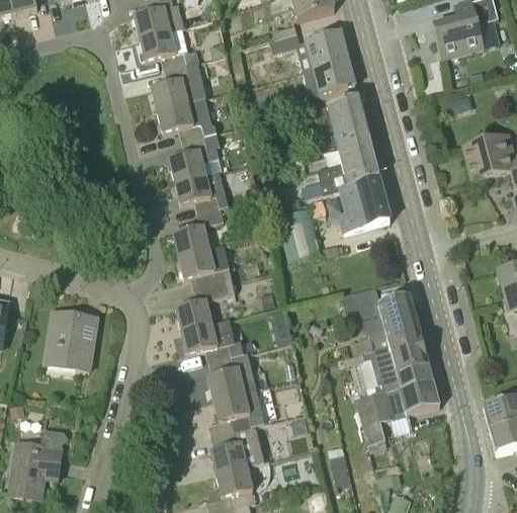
[(0,0),(0,17),(12,15),(8,0),(0,0)]
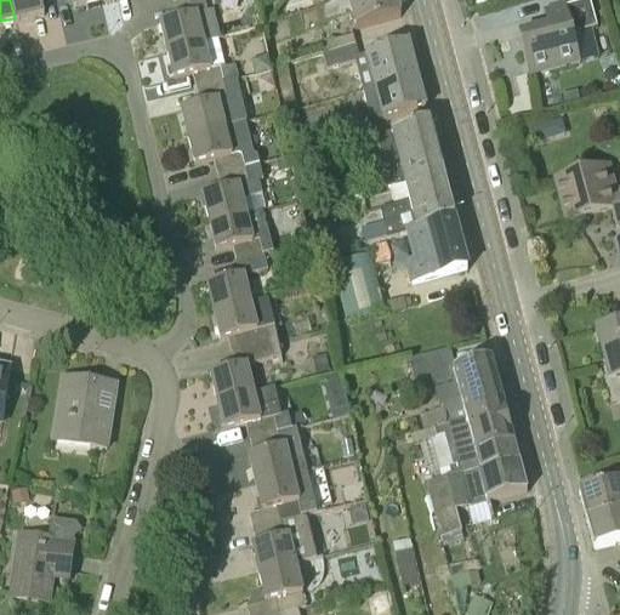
[(10,0),(15,18),(44,11),(40,0),(10,0)]
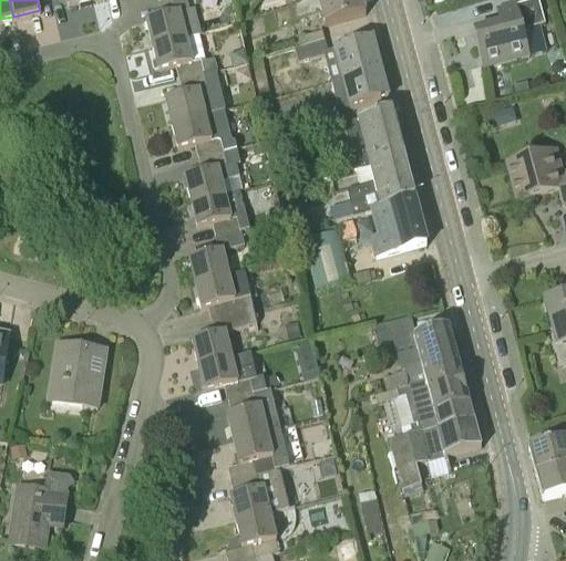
[(153,45),(201,34),(194,7),(188,8),(186,0),(164,0),(164,1),(161,1),(163,16),(147,19),(153,45)]
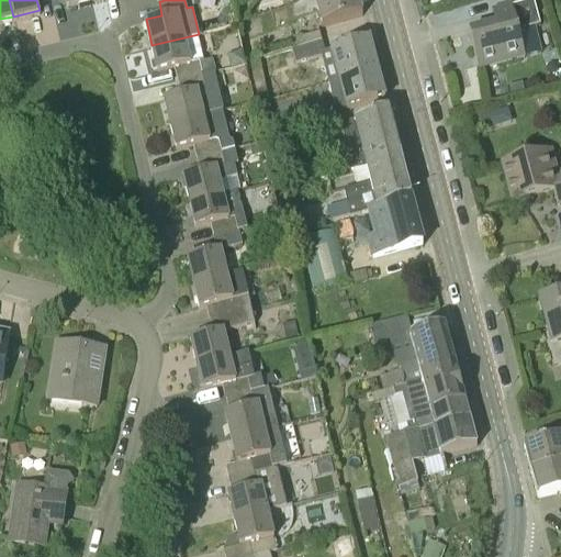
[(303,0),(287,4),(290,20),(317,12),(322,25),(363,14),(359,0),(303,0)]
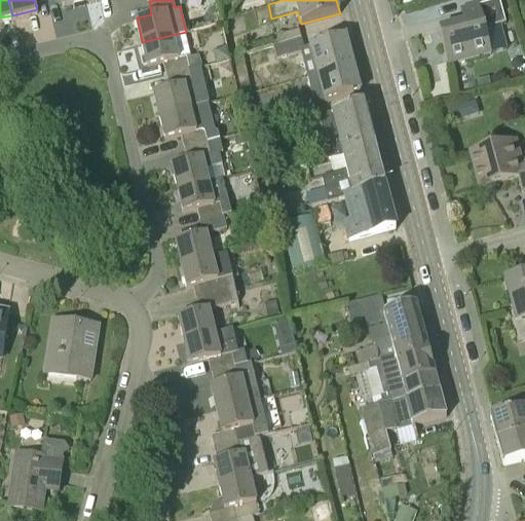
[(450,62),(493,50),(487,27),(508,21),(502,0),(490,0),(469,6),(473,20),(441,29),(450,62)]
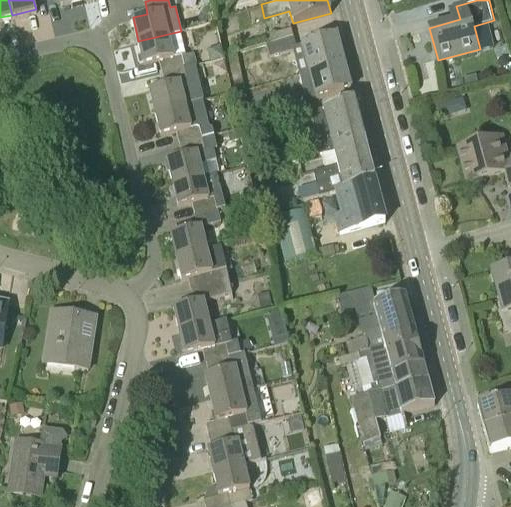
[(271,41),(294,35),(291,26),(269,32),(271,41)]
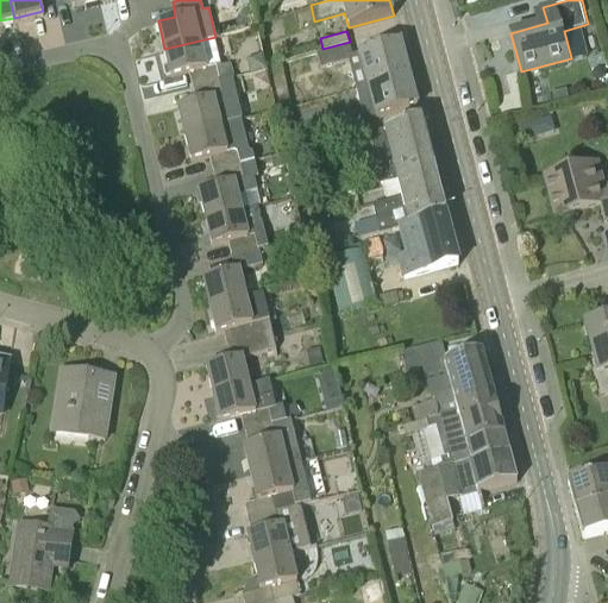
[(220,81),(234,77),(231,61),(221,63),(215,37),(164,49),(170,75),(189,70),(193,87),(220,81)]
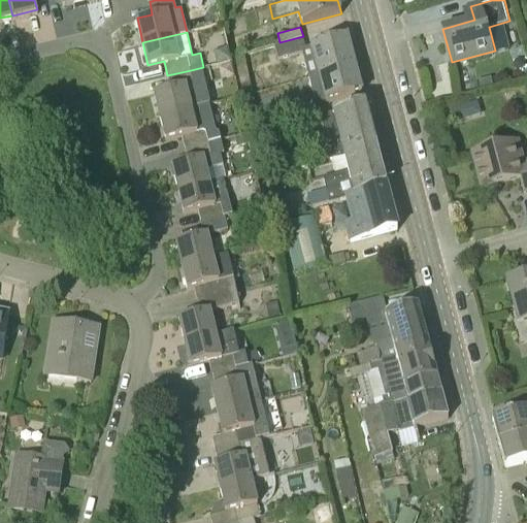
[(308,75),(354,63),(347,35),(305,45),(303,36),(280,42),(274,43),(277,56),(302,50),(308,75)]
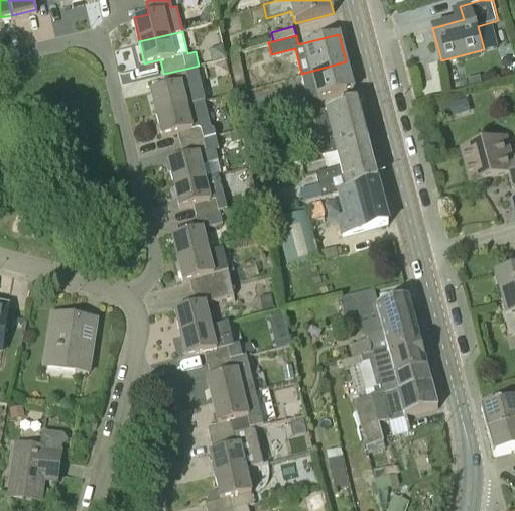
[(213,58),(225,55),(223,43),(210,46),(213,58)]
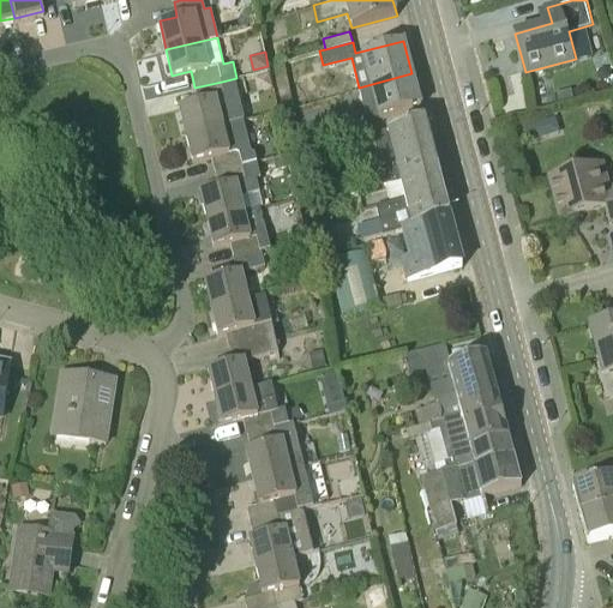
[(412,73),(359,88),(367,119),(420,104),(412,73)]
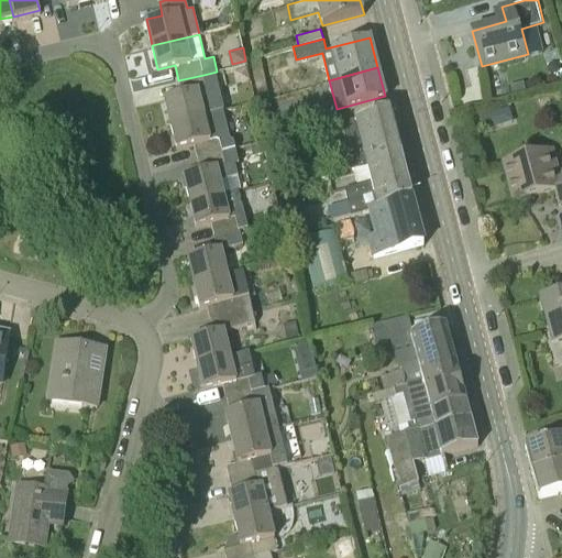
[(205,115),(224,110),(217,72),(204,75),(178,80),(182,93),(164,97),(171,123),(205,115)]
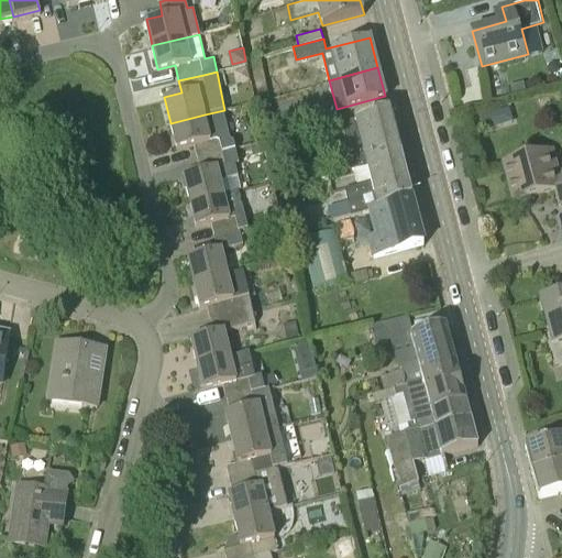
[(526,87),(525,79),(509,81),(510,89),(526,87)]
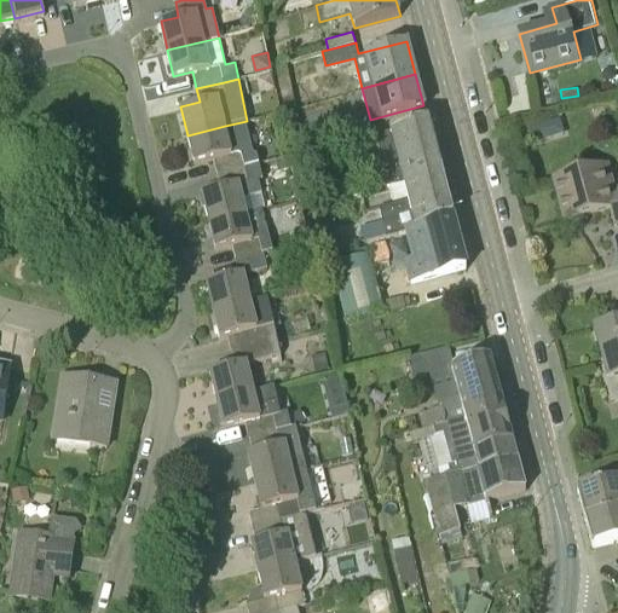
[(570,132),(570,117),(552,117),(553,133),(570,132)]
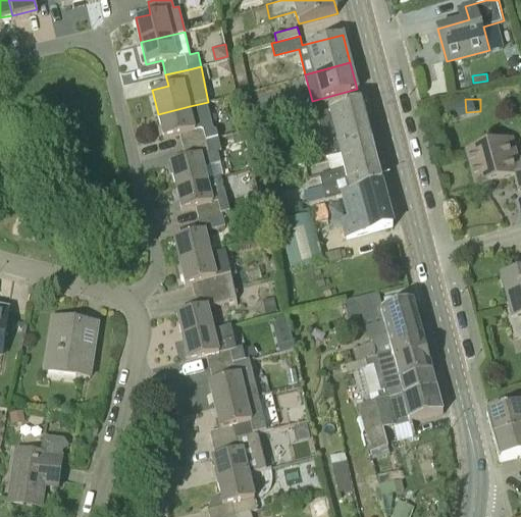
[(341,153),(372,145),(361,101),(316,113),(327,155),(340,152),(341,153)]
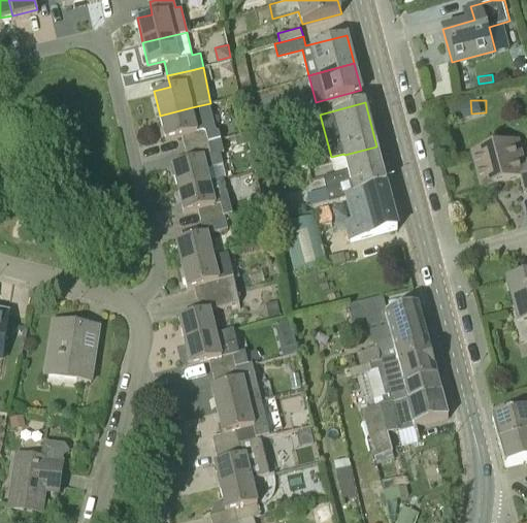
[(208,142),(222,140),(220,130),(217,129),(210,103),(192,107),(160,116),(166,138),(183,134),(186,149),(208,142)]
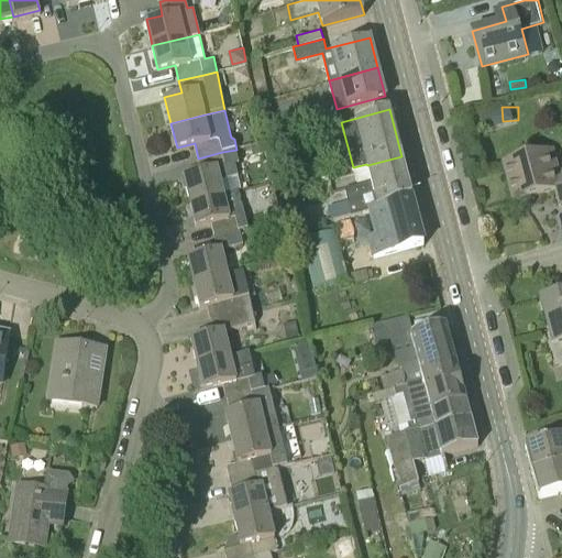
[(252,154),(263,152),(261,144),(250,146),(252,154)]
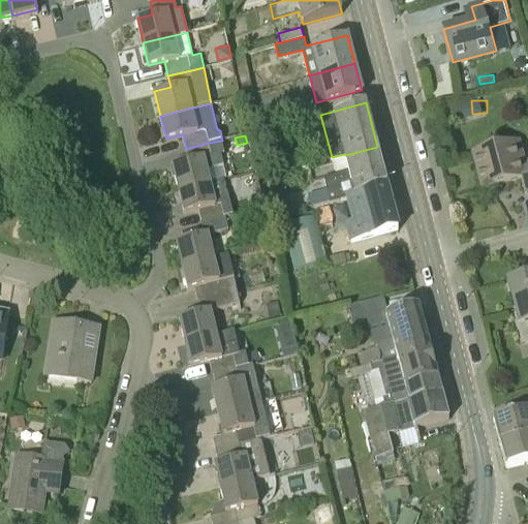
[(179,189),(210,181),(207,166),(224,163),(221,152),(225,151),(222,141),(209,143),(186,149),(189,160),(173,163),(179,189)]
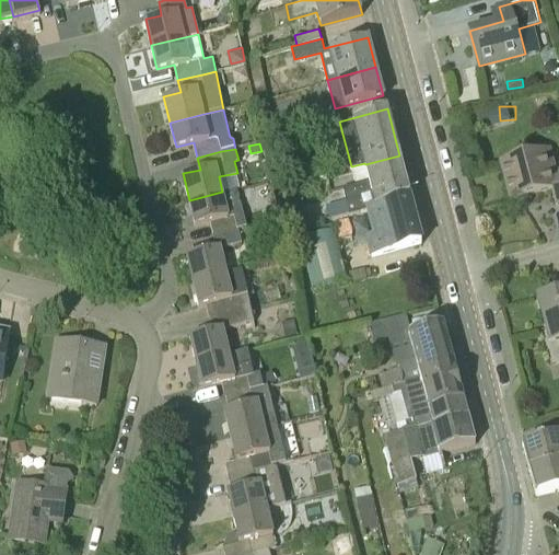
[(558,169),(551,171),(546,149),(504,160),(514,196),(555,185),(558,201),(558,169)]
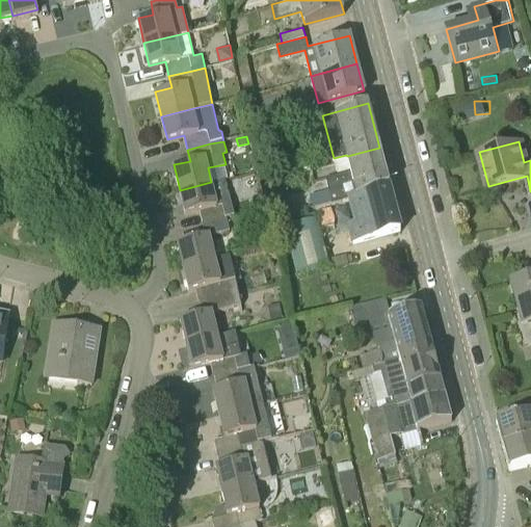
[(314,206),(348,196),(389,185),(379,148),(347,156),(350,169),(326,176),(329,189),(311,193),(314,206)]
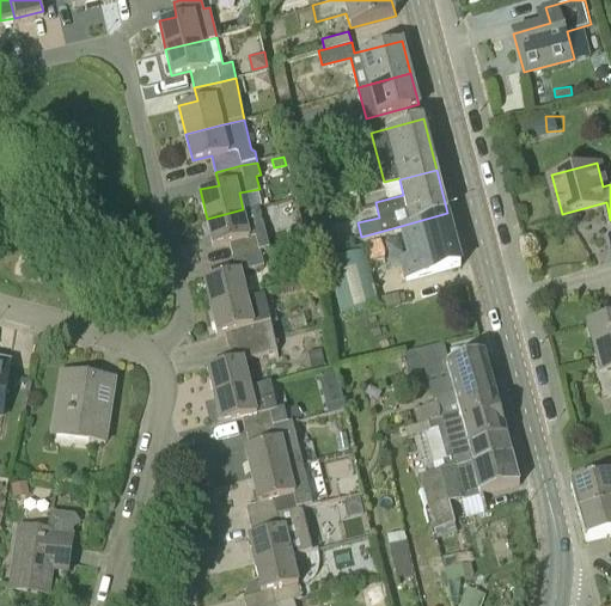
[(234,257),(261,251),(260,248),(270,245),(264,220),(246,224),(243,209),(207,219),(213,244),(230,240),(234,257)]
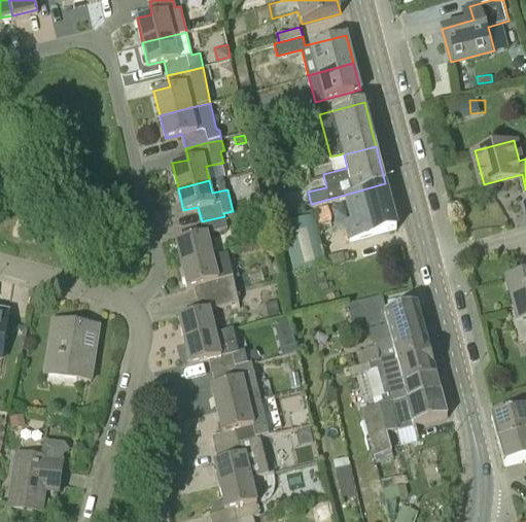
[(385,183),(345,195),(353,222),(346,224),(350,240),(397,228),(385,183)]
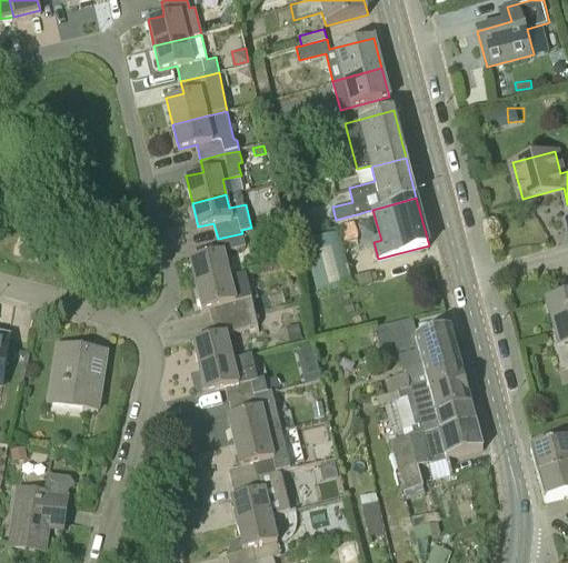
[(298,204),(302,229),(314,227),(308,202),(298,204)]
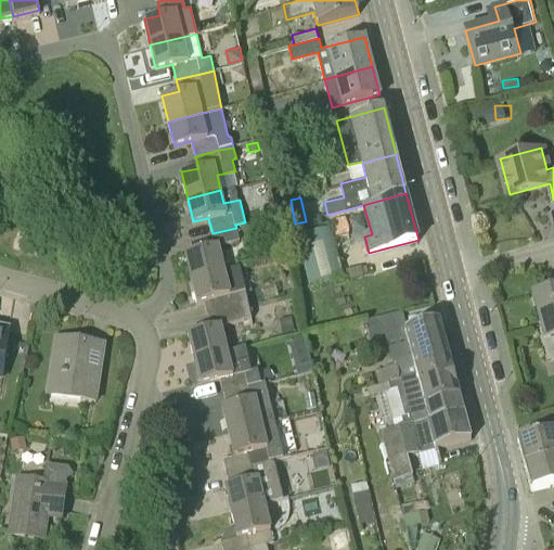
[(280,227),(295,224),(291,200),(273,204),(280,227)]
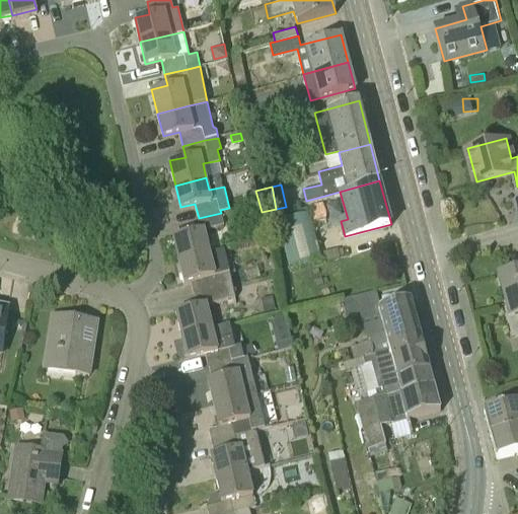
[(248,201),(256,199),(254,190),(246,192),(248,201)]
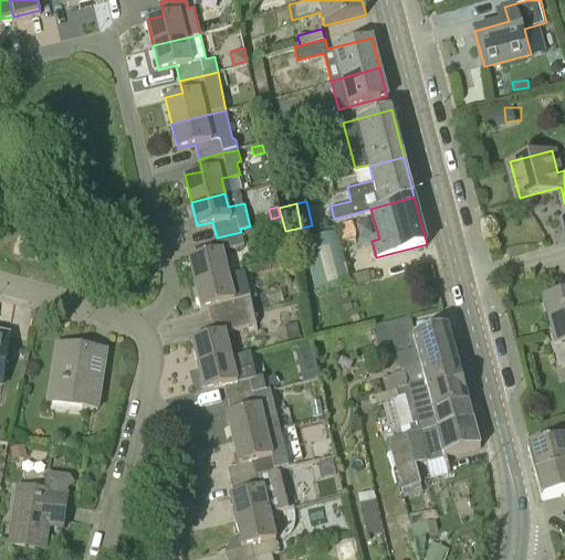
[(338,229),(303,238),(316,292),(352,282),(338,229)]
